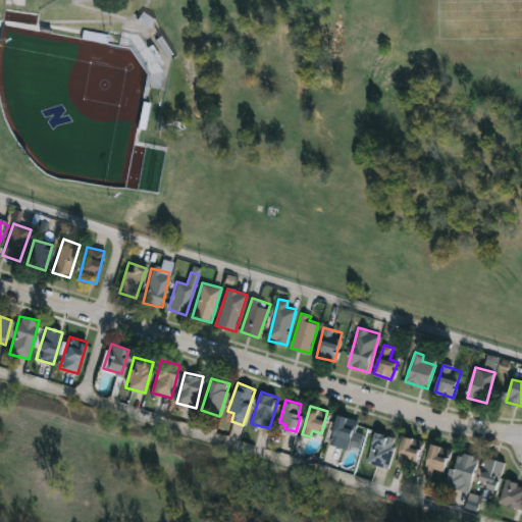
[(328,444),(337,414),(356,420),(347,450),(328,444)]
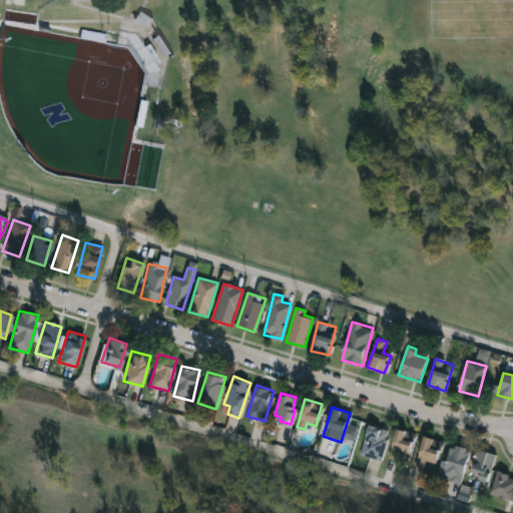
[(361,454),(369,424),(390,430),(382,460),(361,454)]
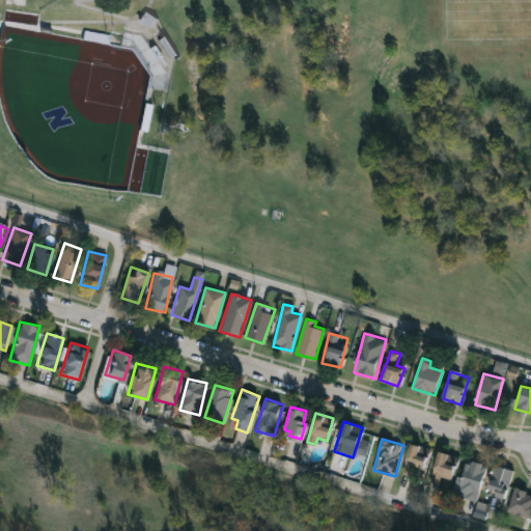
[(421,477),(402,471),(411,443),(430,449),(421,477)]
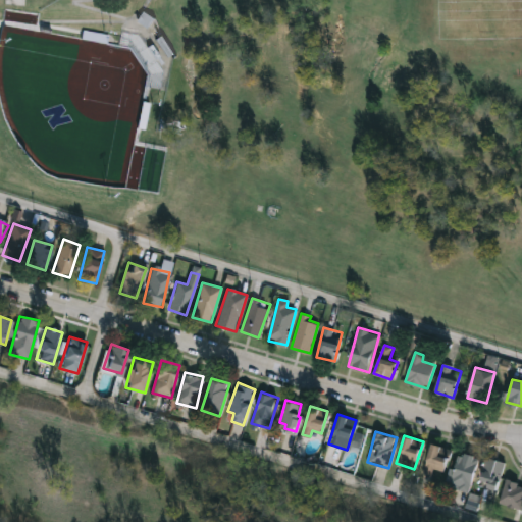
[(441,473),(424,467),(432,444),(450,450),(441,473)]
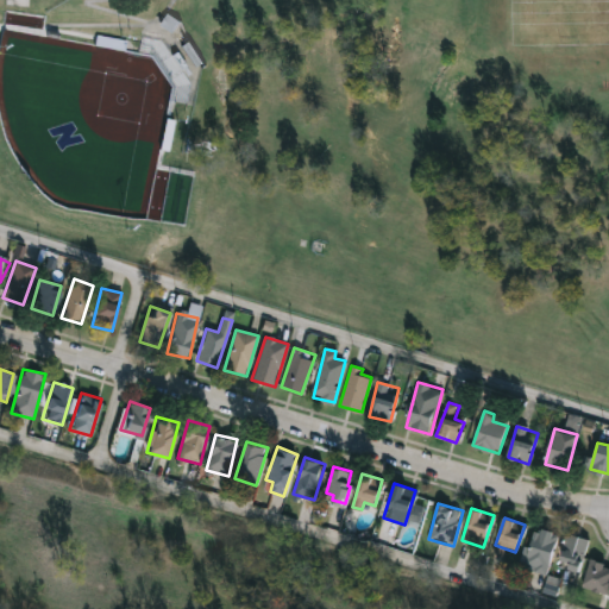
[(546,573),(525,565),(538,527),(559,534),(546,573)]
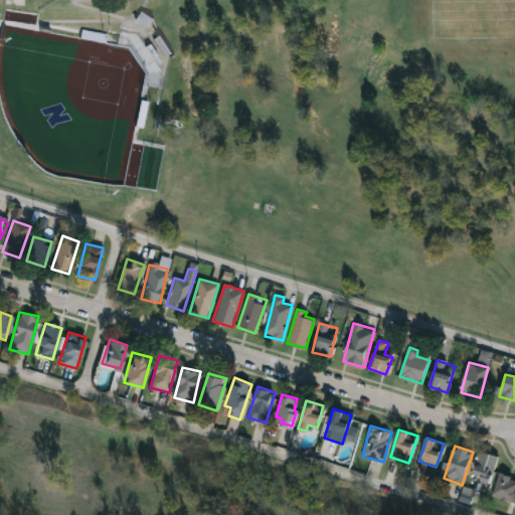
[(471,479),(481,451),(498,457),(489,485),(471,479)]
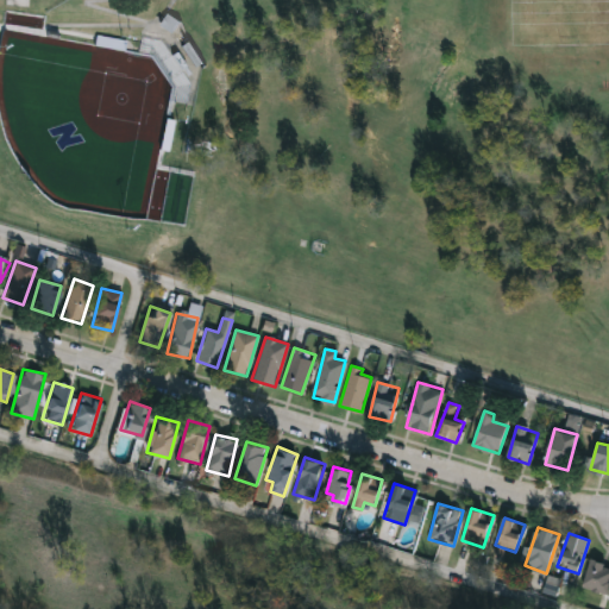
[(608,583),(606,594),(583,586),(591,558),(608,564),(608,583)]
